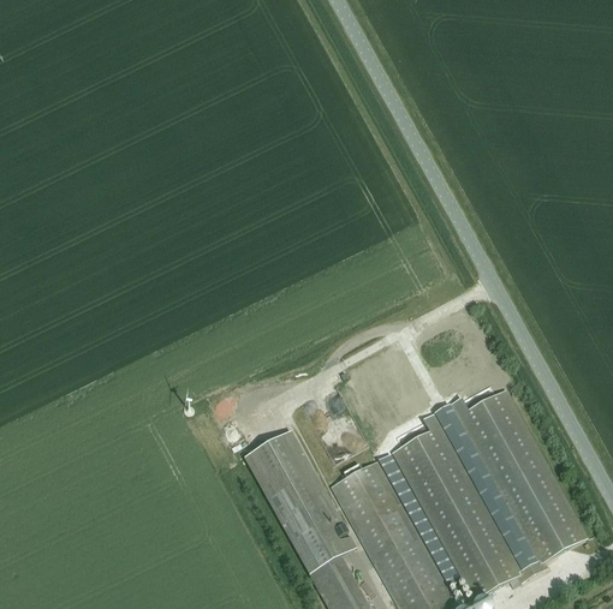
[(428,430),(391,451),(472,598),(509,579),(516,574),(519,580),(519,581),(546,567),(542,560),(587,536),(505,388),(466,409),(459,396),(450,402),(535,560),(519,568),(433,411),(421,418),(428,430)]
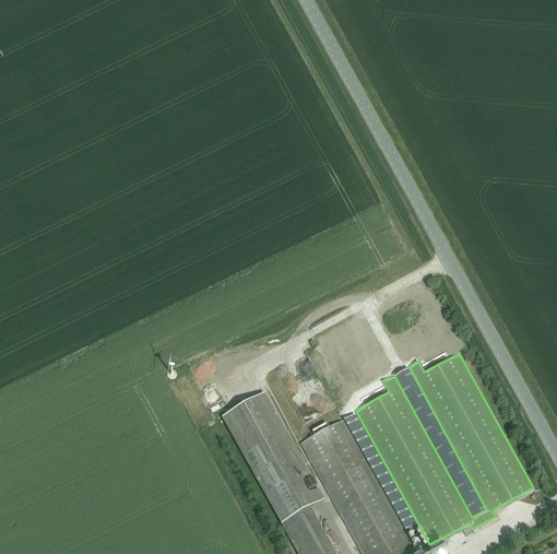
[(409,366),(393,374),(472,517),(486,509),(409,366)]
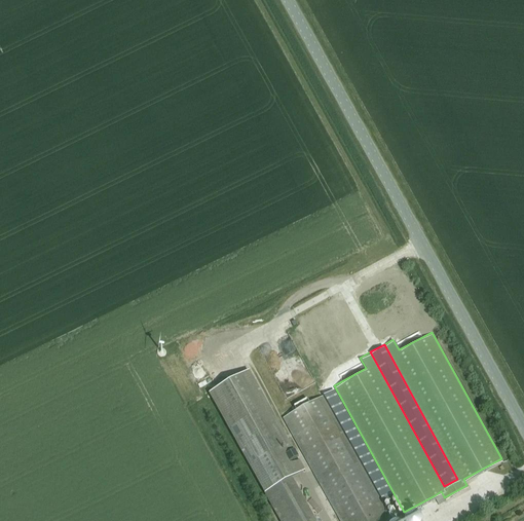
[(343,372),(346,377),(362,370),(359,364),(343,372)]
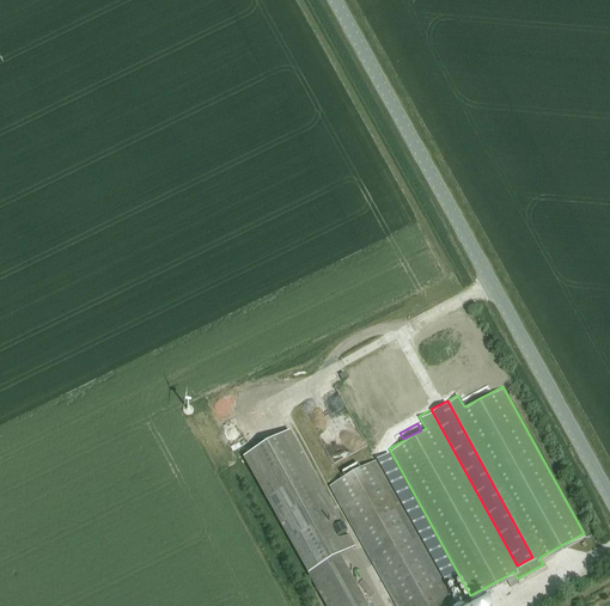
[(361,429),(347,438),(352,446),(366,438),(361,429)]
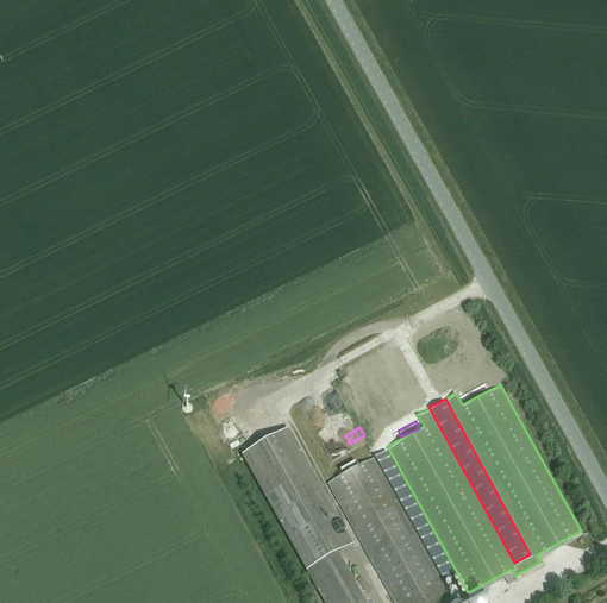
[(386,447),(373,454),(442,579),(455,571),(386,447)]
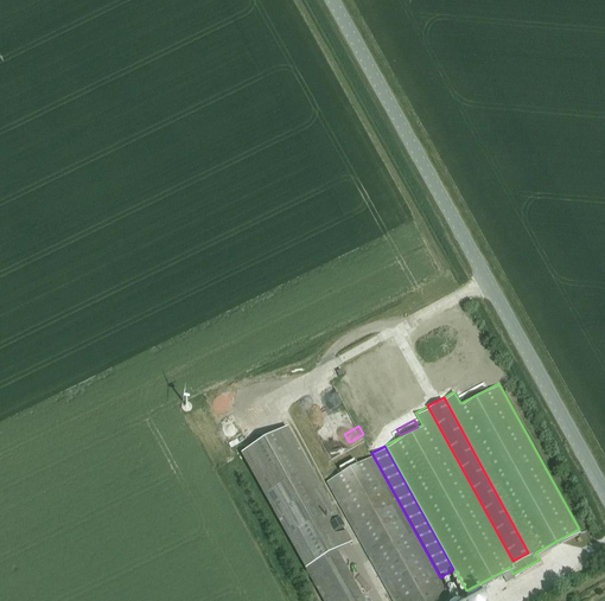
[(371,453),(326,478),(335,494),(337,498),(394,600),(446,600),(452,599),(440,577),(371,453)]
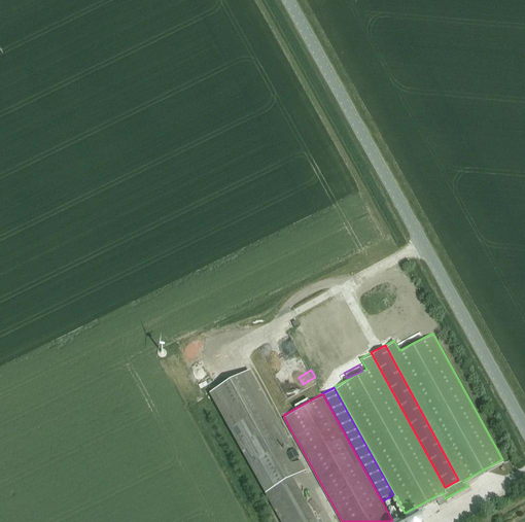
[(292,476),(264,490),(281,521),(314,521),(317,521),(292,476)]
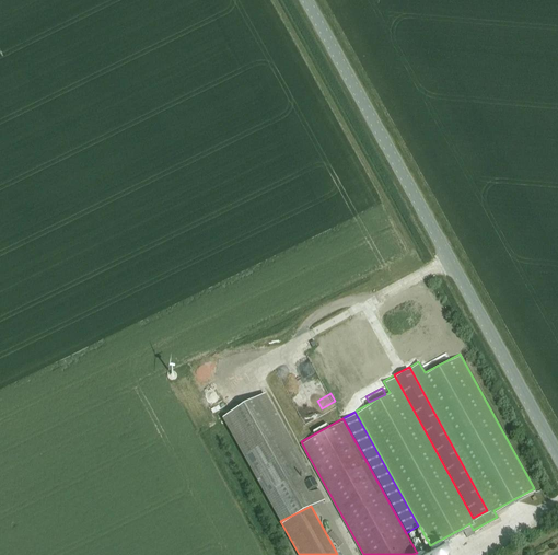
[(469,523),(463,528),(465,533),(473,529),(469,523)]
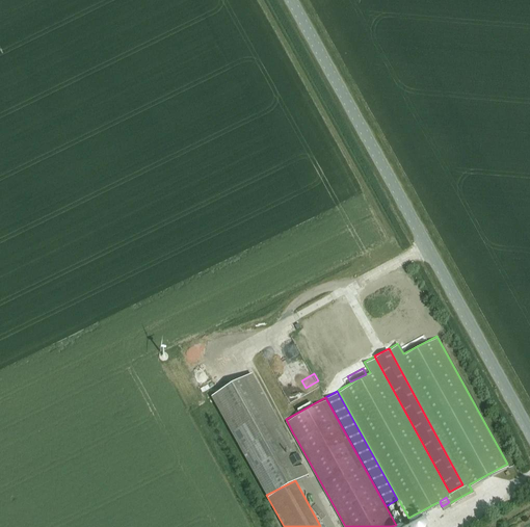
[(407,526),(406,526),(424,526),(425,526),(425,525),(424,525),(424,524),(424,523),(424,522),(423,522),(423,521),(422,520),(421,519),(420,519),(419,518),(418,518),(417,518),(416,518),(415,518),(414,518),(413,518),(413,519),(412,519),(411,520),(409,520),(409,521),(408,521),(408,522),(407,523),(407,524),(407,525),(407,526)]
